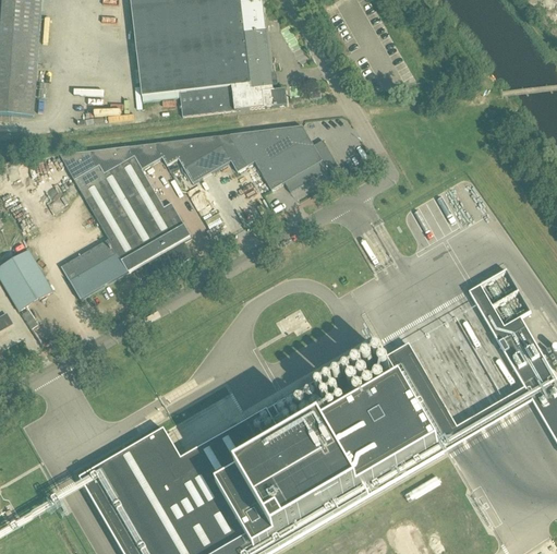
[(197,0),(130,0),(142,100),(180,95),(182,115),(264,105),(264,106),(286,103),(285,88),(273,89),(262,0),(255,0),(241,2),(241,0),(197,0)]
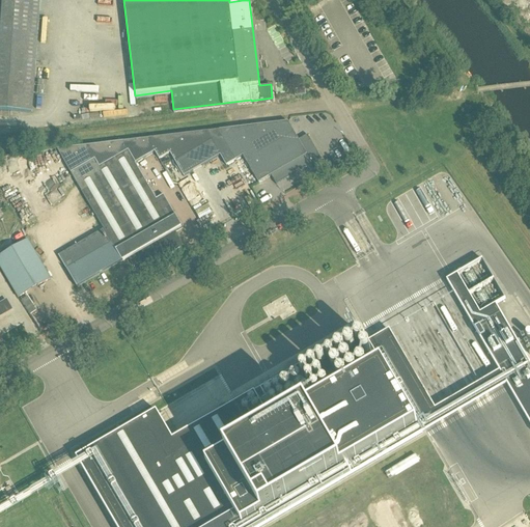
[(287,118),(146,136),(154,149),(158,157),(169,150),(183,173),(219,153),(225,163),(242,153),(257,179),(270,172),(275,182),(321,156),(306,132),(298,137),(287,118)]
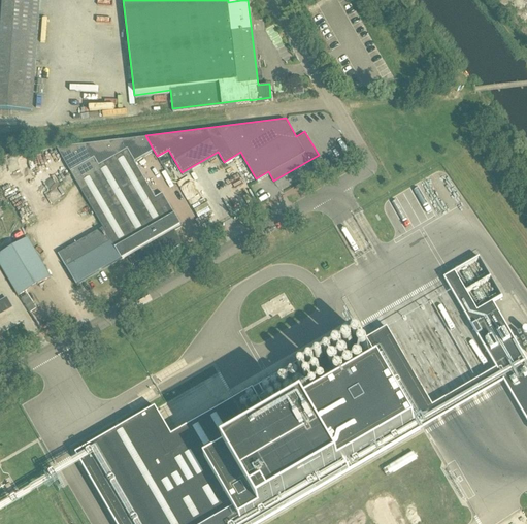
[(145,135),(56,145),(102,225),(102,224),(121,257),(122,256),(121,256),(127,253),(132,262),(133,262),(131,259),(137,256),(138,258),(142,265),(158,256),(183,241),(173,226),(179,223),(180,222),(162,191),(155,195),(134,159),(153,149),(145,135)]
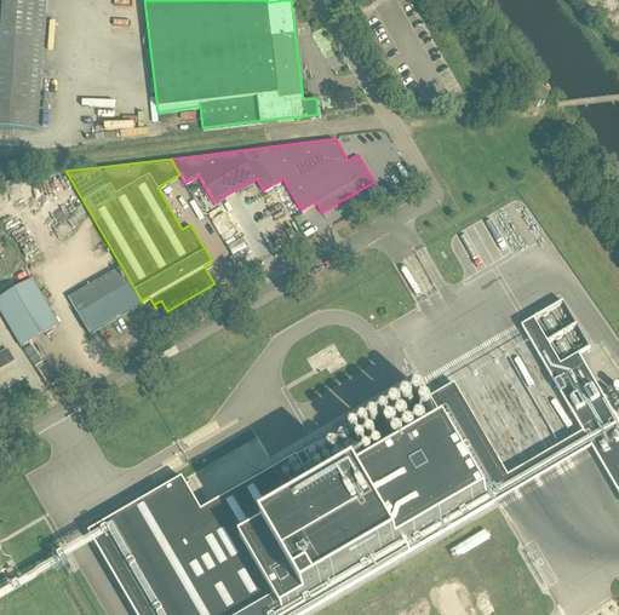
[(120,263),(67,294),(89,332),(142,302),(120,263)]
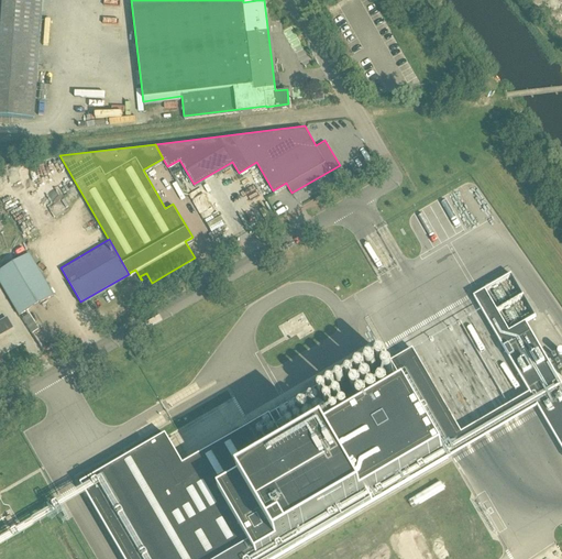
[(0,282),(18,313),(52,293),(28,251),(0,265),(0,282)]
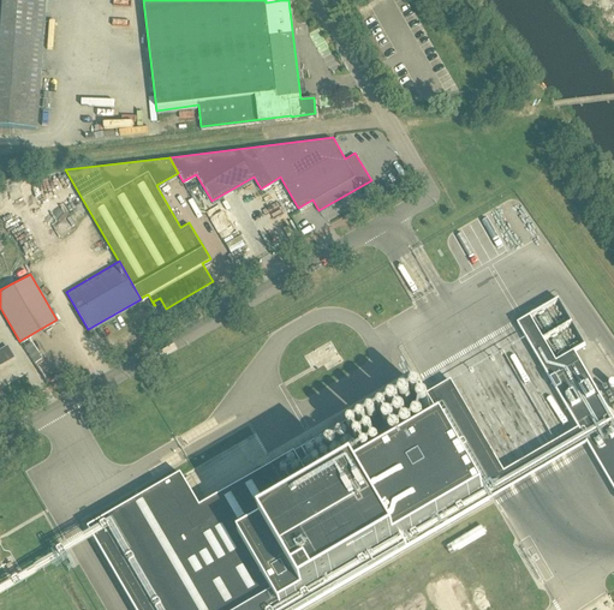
[(568,309),(538,324),(552,348),(570,339),(573,346),(585,340),(568,309)]
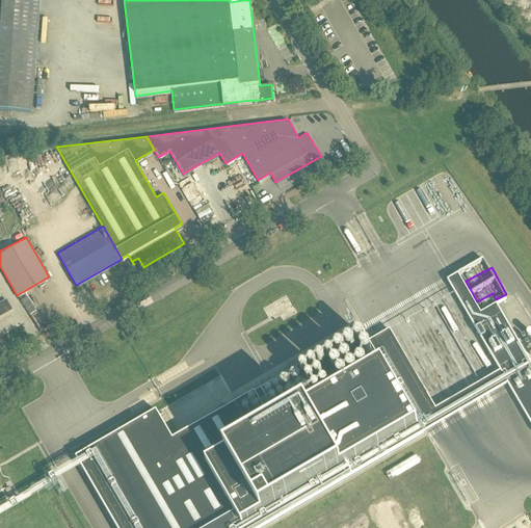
[(457,271),(446,278),(530,423),(530,363),(496,301),(480,311),(469,291),(457,271)]
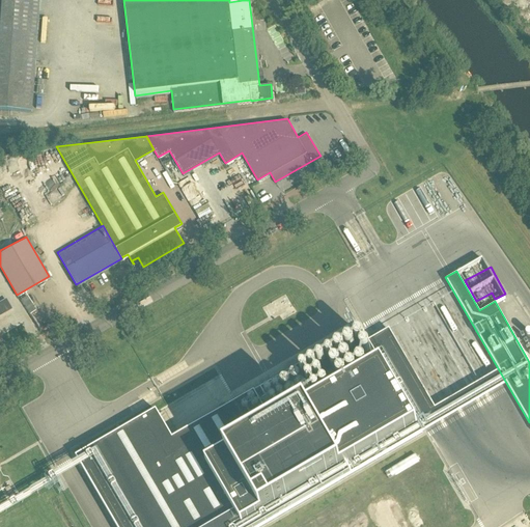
[(0,335),(0,311),(10,306),(5,296),(0,299),(0,335)]
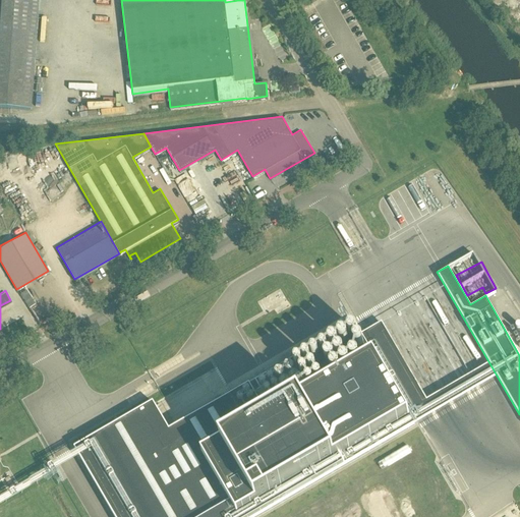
[(331,297),(323,299),(329,318),(337,314),(331,297)]
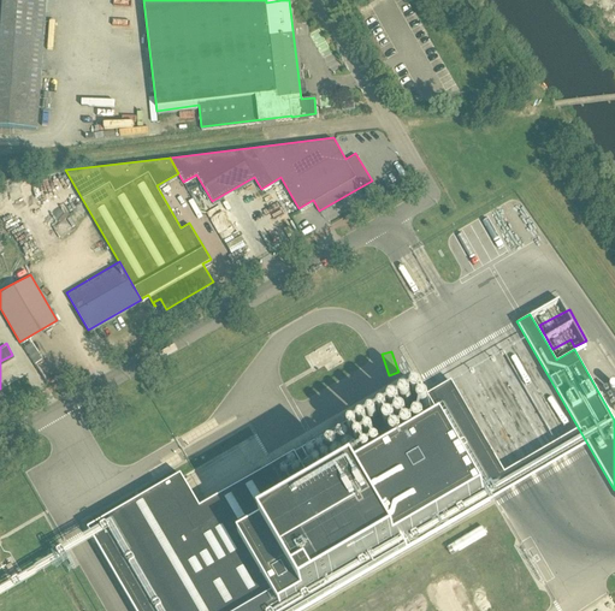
[(362,402),(370,398),(355,372),(348,375),(362,402)]
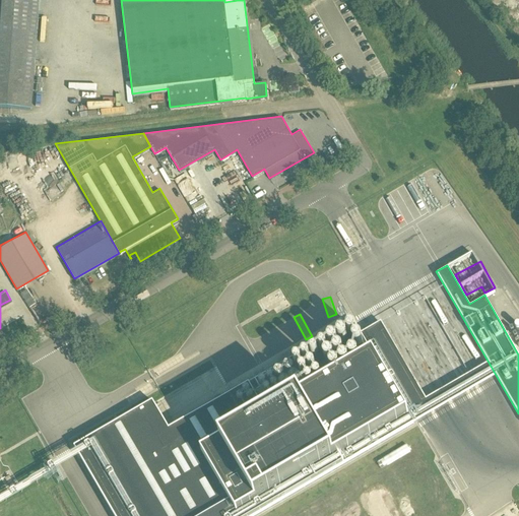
[(152,399),(73,445),(114,515),(229,515),(408,412),(353,320),(169,427),(152,399)]
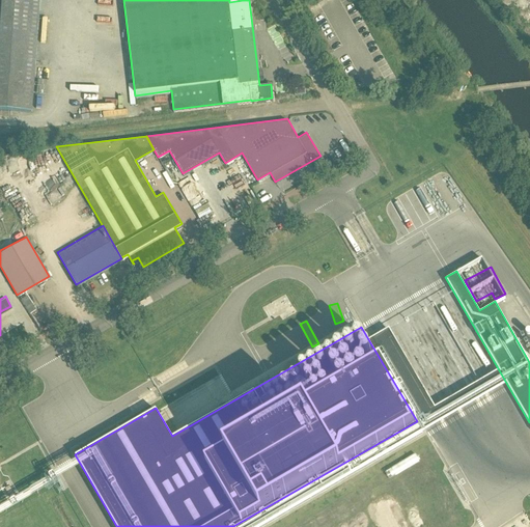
[(283,334),(295,354),(301,351),(289,331),(283,334)]
